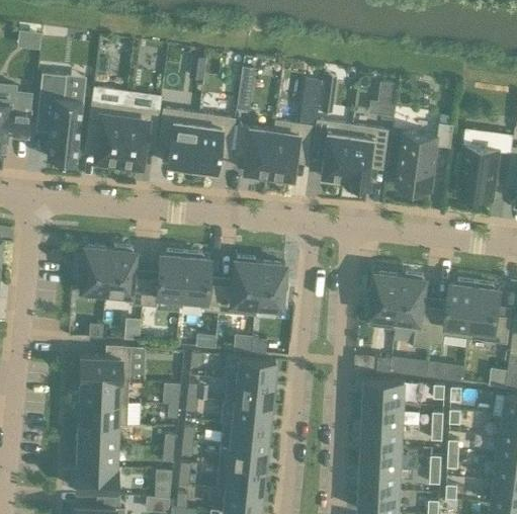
[(0,38),(44,48),(47,29),(0,20),(0,38)]
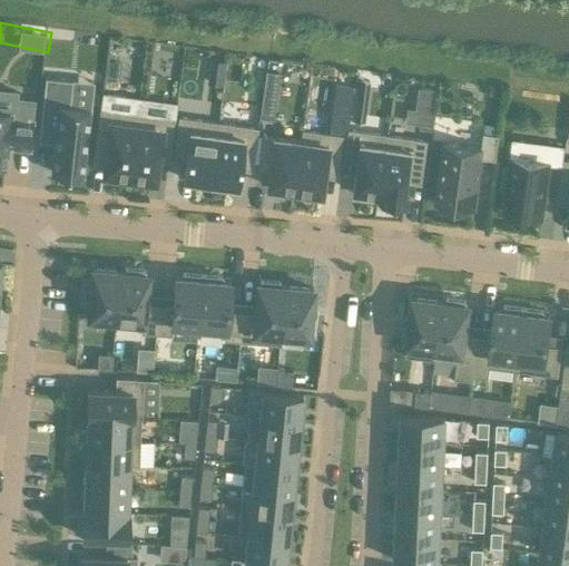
[(283,96),(283,78),(271,78),(272,96),(283,96)]
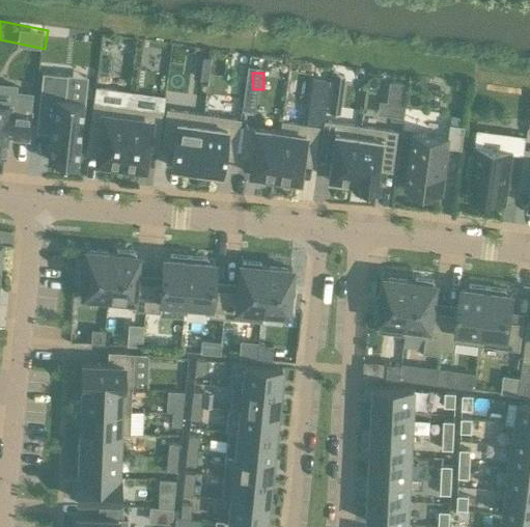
[(44,75),(37,134),(52,135),(49,163),(78,166),(84,108),(65,106),(68,77),(44,75)]
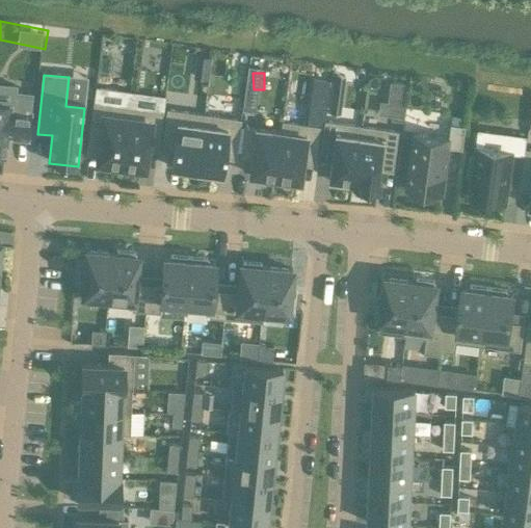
[(324,122),(329,84),(314,82),(309,120),(324,122)]
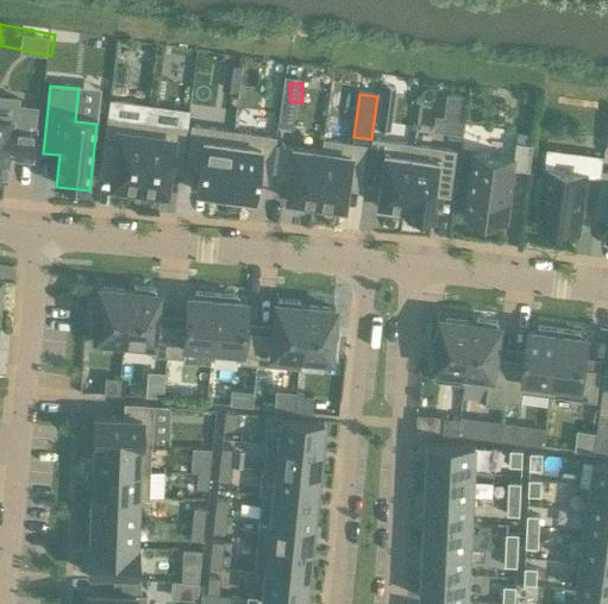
[(464,137),(472,98),(453,94),(449,118),(442,115),(438,132),(464,137)]
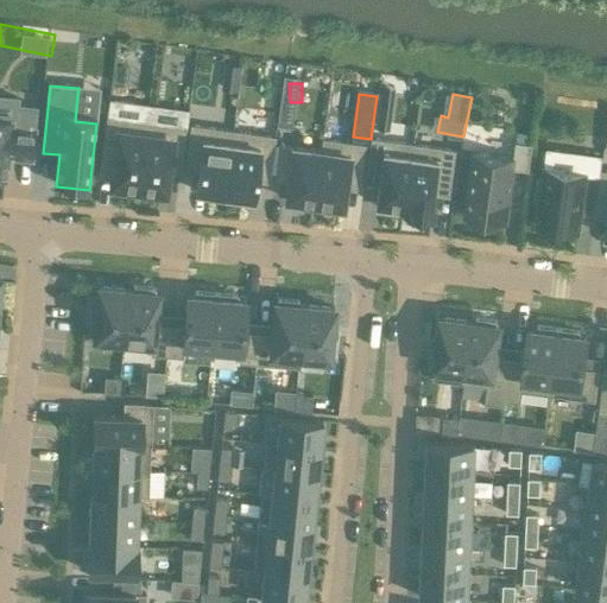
[(0,179),(5,181),(8,157),(31,160),(37,108),(18,106),(17,125),(0,122),(0,179)]
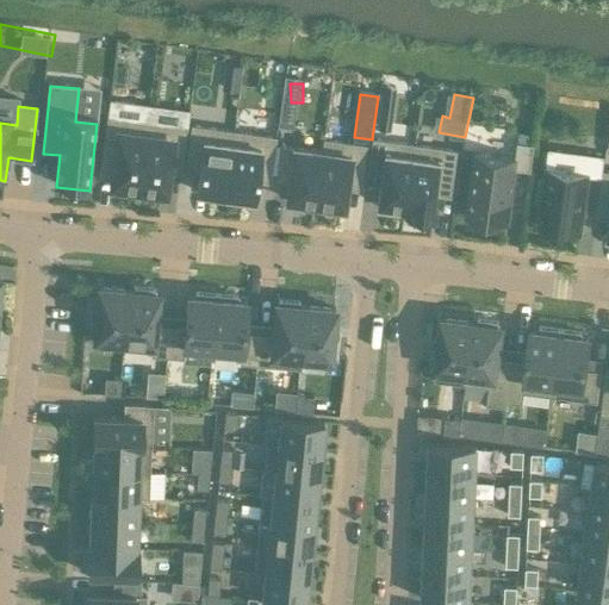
[(376,132),(391,135),(395,117),(378,114),(376,132)]
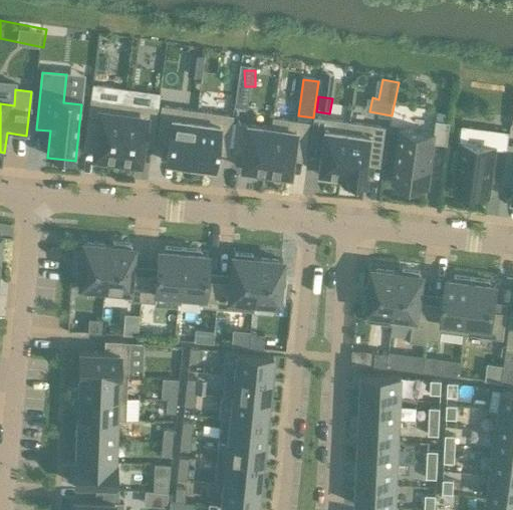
[(90,101),(85,138),(96,139),(93,159),(97,160),(97,162),(108,163),(108,161),(116,162),(123,106),(90,101)]
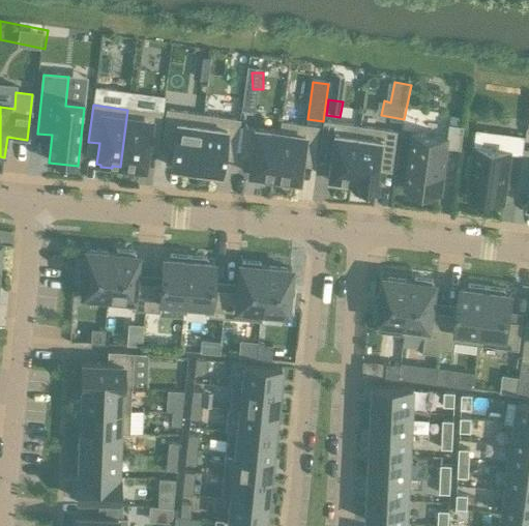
[(127,110),(120,167),(128,168),(127,170),(139,172),(140,170),(144,170),(146,150),(157,151),(163,114),(127,110)]
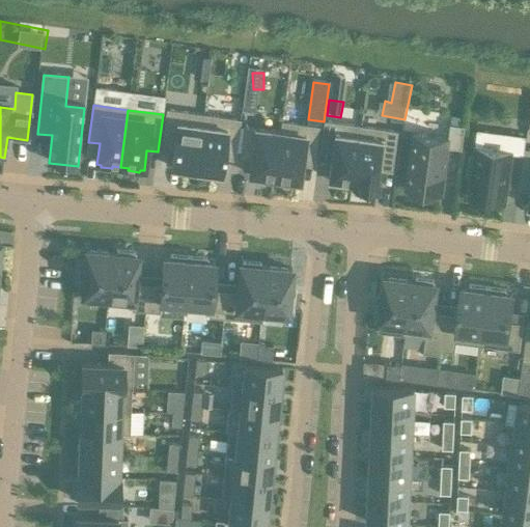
[(168,111),(163,148),(174,149),(171,170),(182,171),(180,175),(194,177),(195,173),(196,173),(204,116),(168,111)]
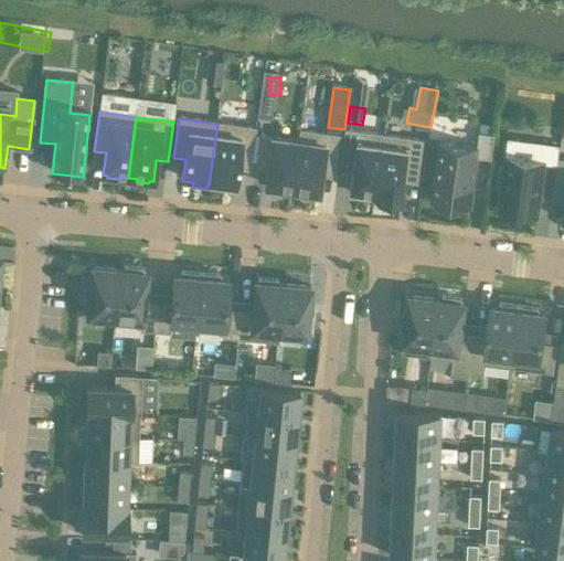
[(547,150),(563,152),(563,123),(550,122),(547,150)]
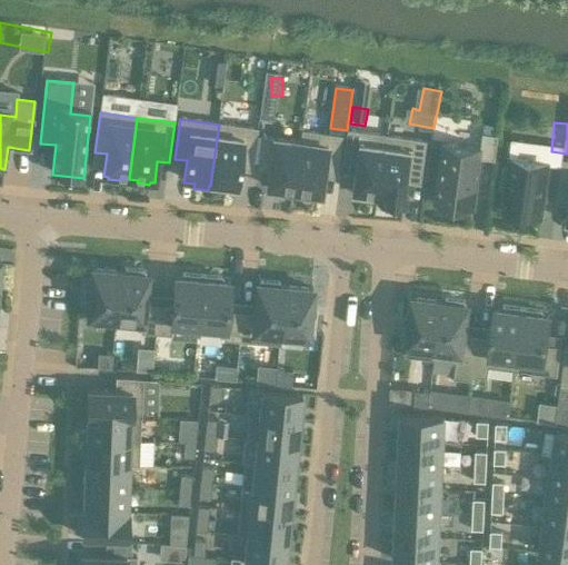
[(219,125),(210,186),(219,187),(218,191),(232,194),(233,189),(237,189),(239,168),(251,169),(257,130),(219,125)]
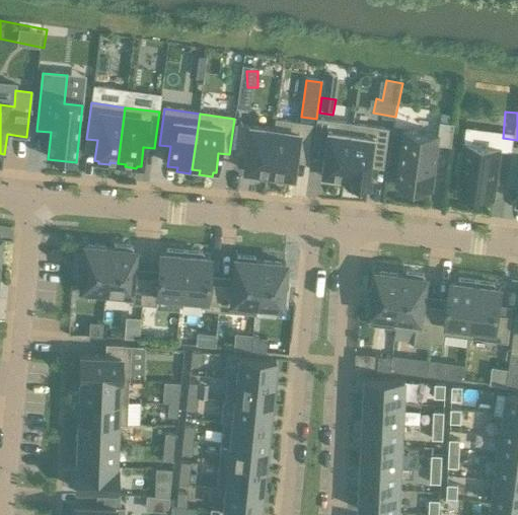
[(275,130),(269,175),(277,176),(276,180),(290,182),(291,178),(293,179),(296,159),(306,160),(310,124),(276,120),(275,130)]
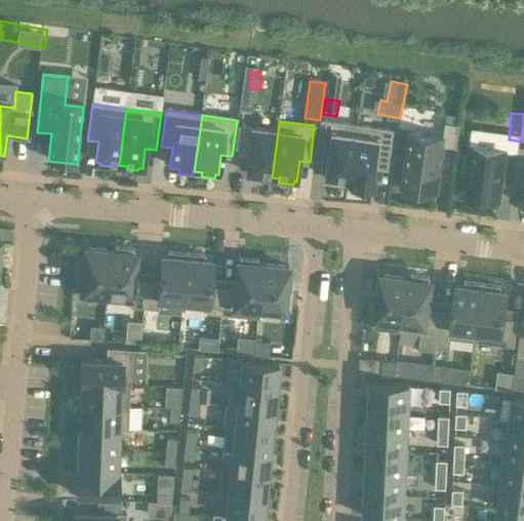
[(321,121),(316,157),(328,159),(325,181),(327,181),(327,184),(340,186),(340,183),(350,184),(357,126),(321,121)]
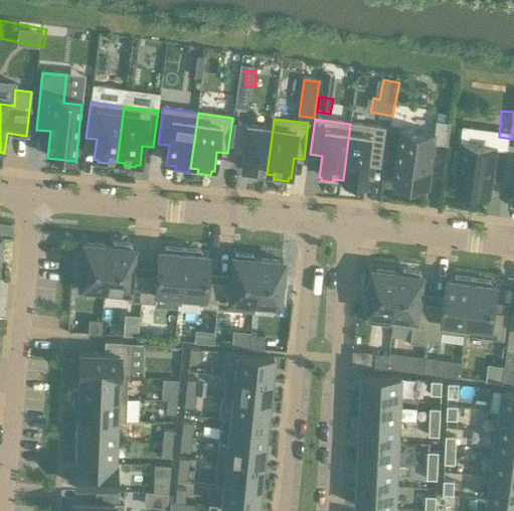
[(401,131),(394,186),(430,191),(435,145),(447,147),(450,124),(438,122),(437,135),(401,131)]
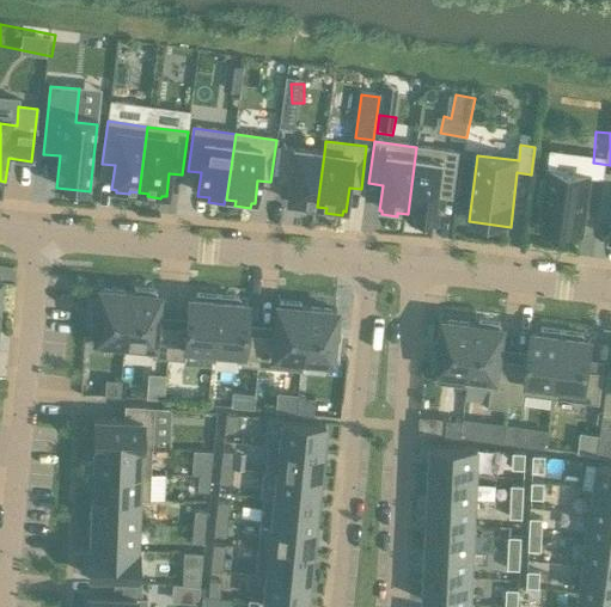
[(283,147),(279,178),(291,179),(288,203),(299,204),(298,209),(315,212),(316,207),(317,207),(324,153),(283,147)]
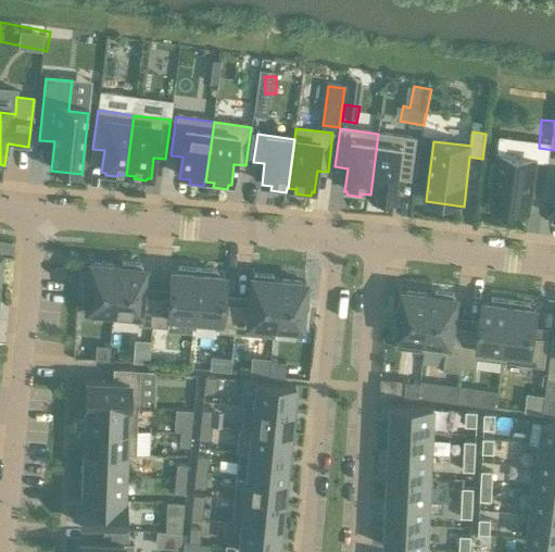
[(370,195),(369,198),(395,201),(399,176),(411,177),(416,139),(378,134),(370,195)]
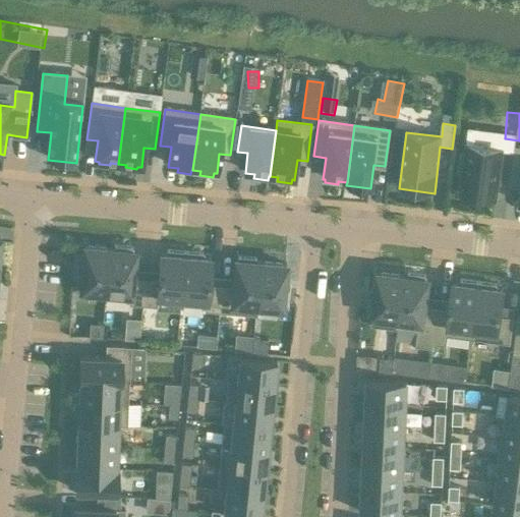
[(461,156),(458,175),(464,175),(461,196),(494,202),(502,148),(468,144),(466,157),(461,156)]
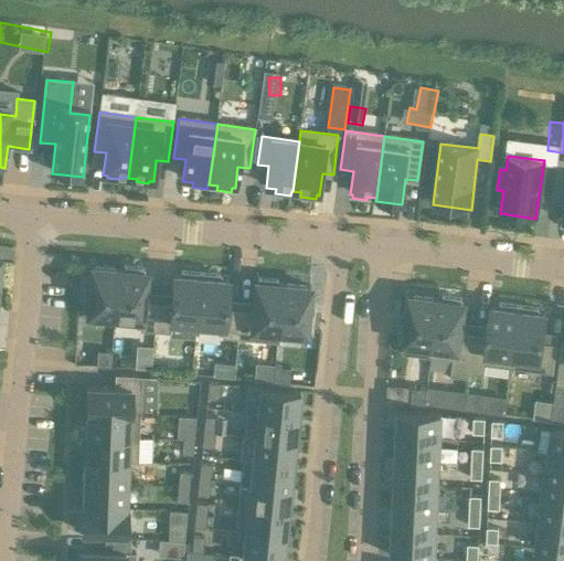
[(563,162),(560,161),(554,199),(563,200),(563,222),(563,162)]
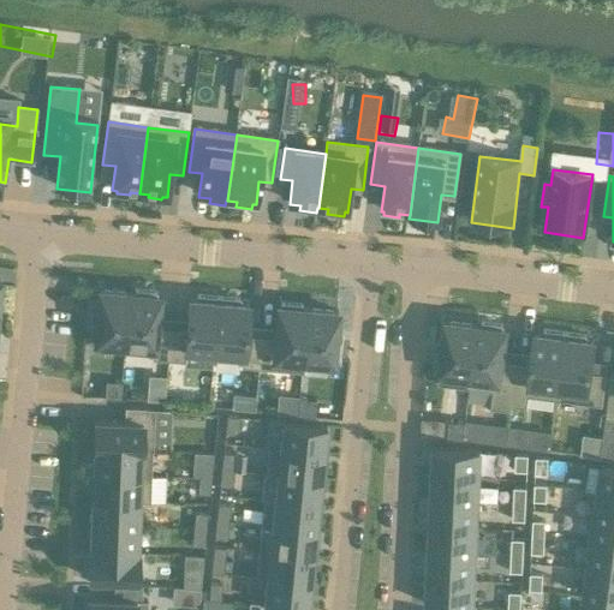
[(129,298),(125,346),(124,353),(153,356),(151,360),(168,363),(172,332),(158,330),(160,300),(153,300),(154,295),(137,293),(136,298),(129,298)]
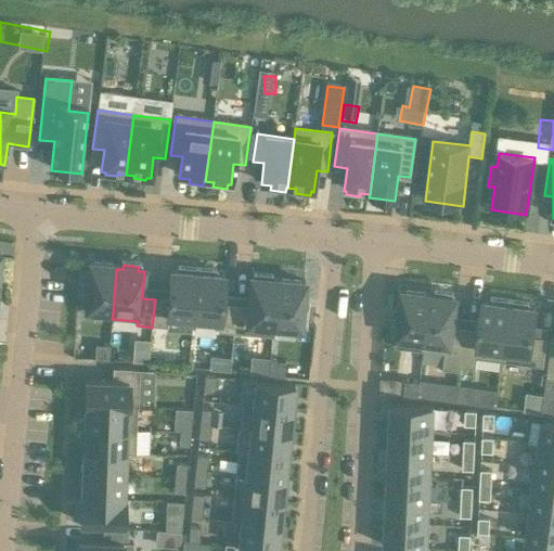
[(85,309),(113,312),(116,269),(89,266),(85,309)]
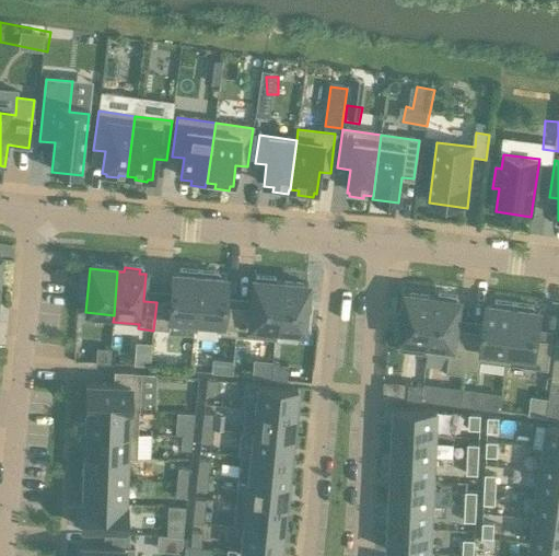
[(170,303),(156,302),(153,331),(169,332),(170,320),(196,322),(199,277),(197,277),(197,275),(182,274),(182,276),(172,275),(170,303)]
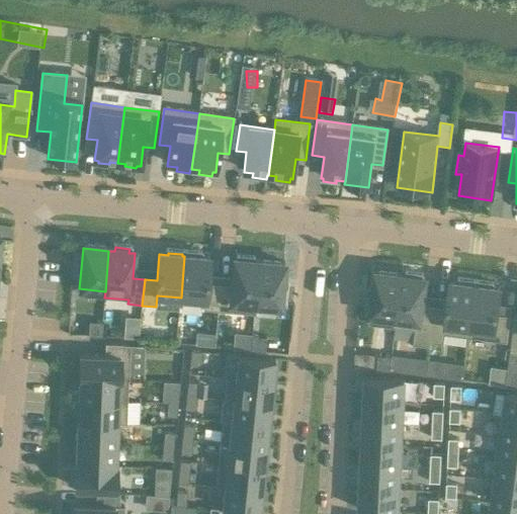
[(203,311),(218,312),(220,286),(207,285),(210,259),(200,258),(200,256),(186,255),(186,257),(184,256),(181,297),(180,304),(203,306),(203,311)]
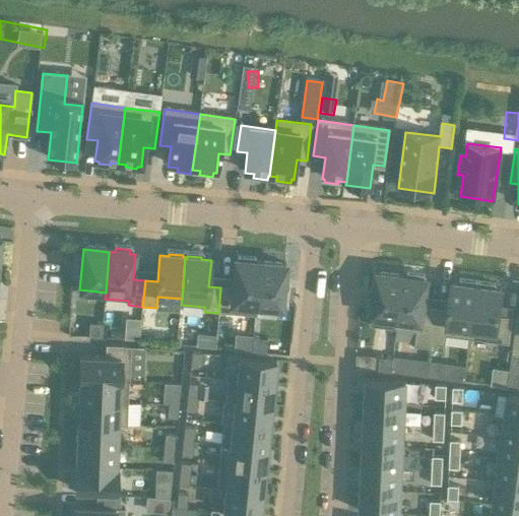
[(257,306),(261,263),(255,262),(255,260),(241,259),(241,261),(236,261),(233,288),(220,287),(218,313),(256,316),(257,306)]
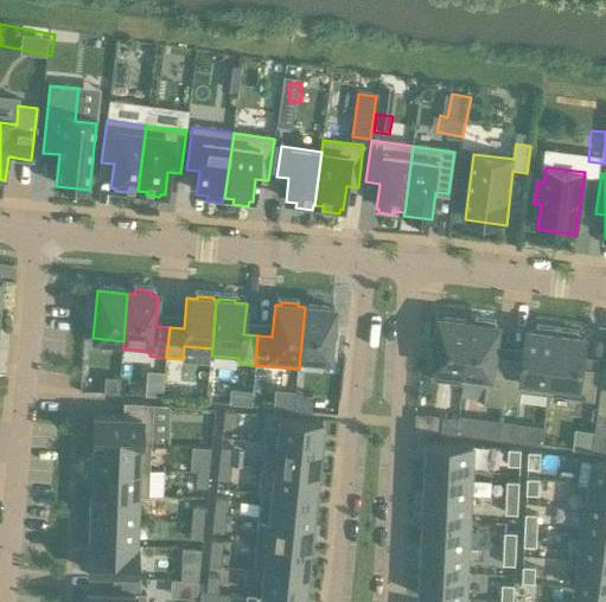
[(336,309),(305,307),(300,357),(331,359),(336,309)]
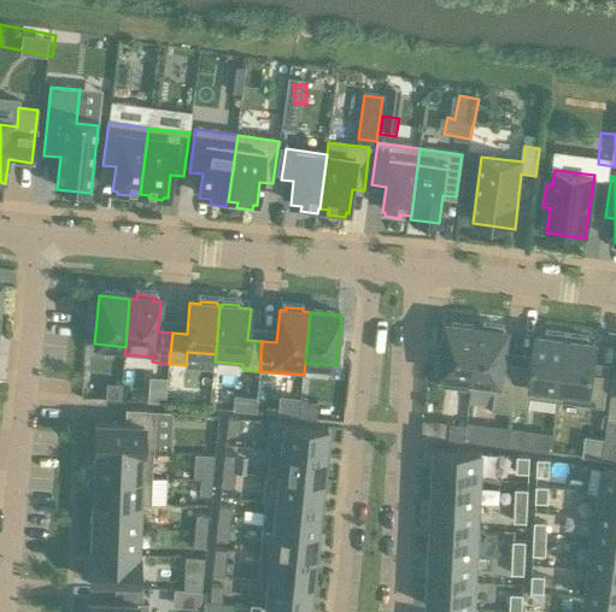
[(449,324),(440,388),(470,392),(479,329),(449,324)]
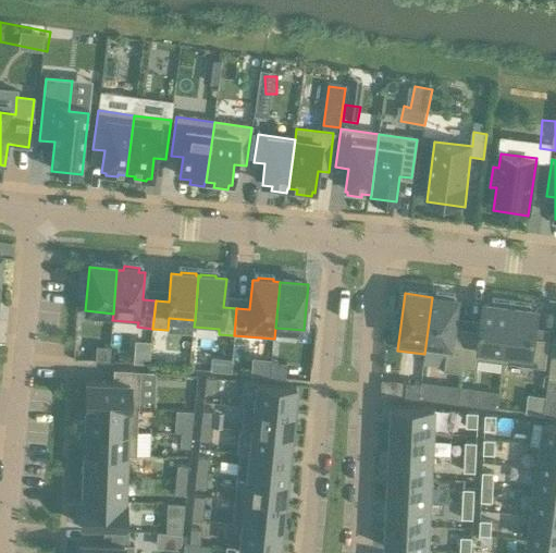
[(432,297),(424,354),(447,357),(445,372),(464,375),(464,370),(469,332),(456,331),(460,300),(457,300),(458,297),(435,295),(435,297),(432,297)]
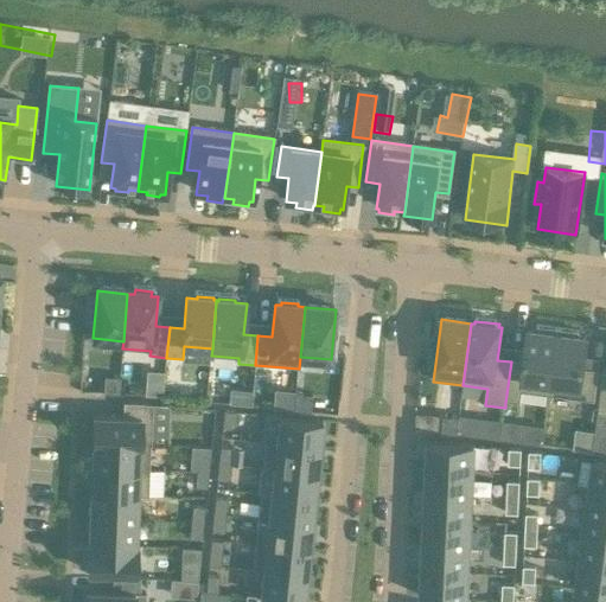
[(511,362),(505,403),(521,404),(523,394),(552,397),(556,356),(560,332),(536,330),(536,332),(529,331),(525,364),(511,362)]
